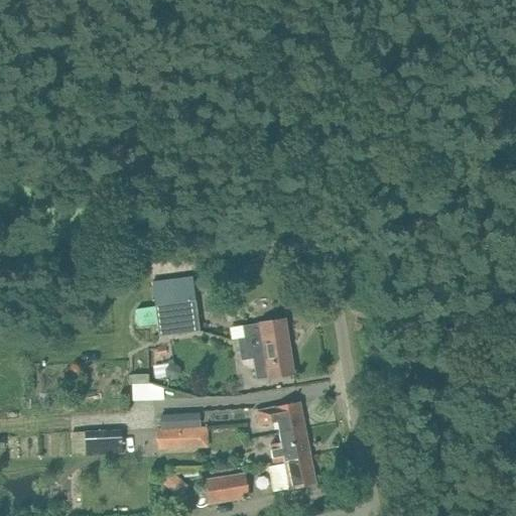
[(156,305),(160,338),(199,332),(195,300),(156,305)]
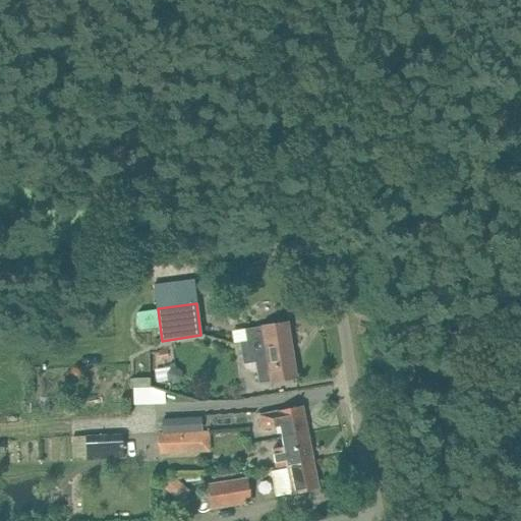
[(271,382),(295,378),(286,323),(244,329),(246,341),(239,342),(242,364),(254,362),(258,384),(271,382)]
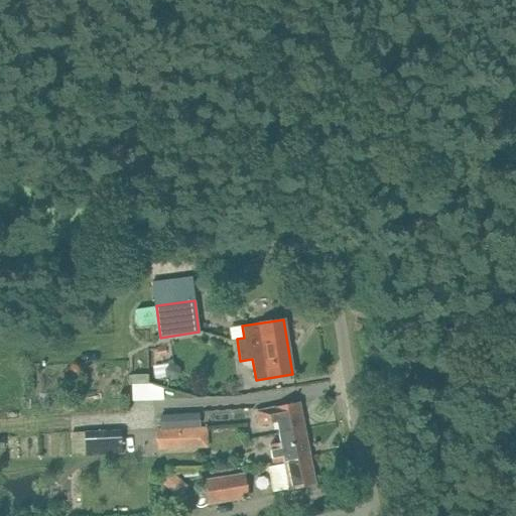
[(131,373),(132,400),(164,399),(163,383),(150,384),(149,373),(131,373)]
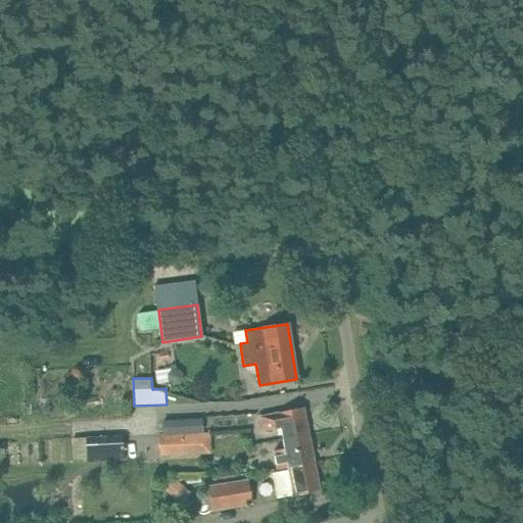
[(302,408),(283,412),(258,416),(262,431),(280,427),(282,438),(307,433),(302,408)]
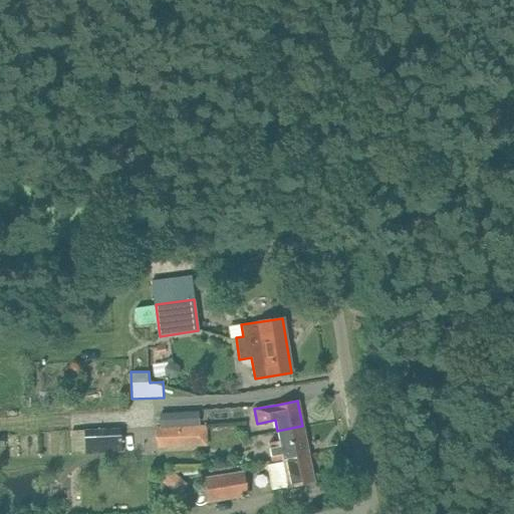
[(155,416),(157,450),(208,447),(207,425),(182,427),(181,414),(155,416)]
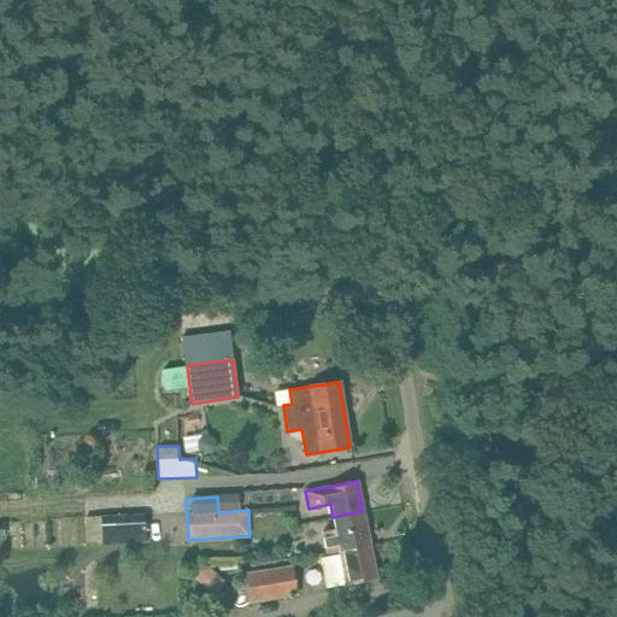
[(339,551),(370,545),(363,511),(333,517),(335,529),(322,532),(327,553),(339,551)]
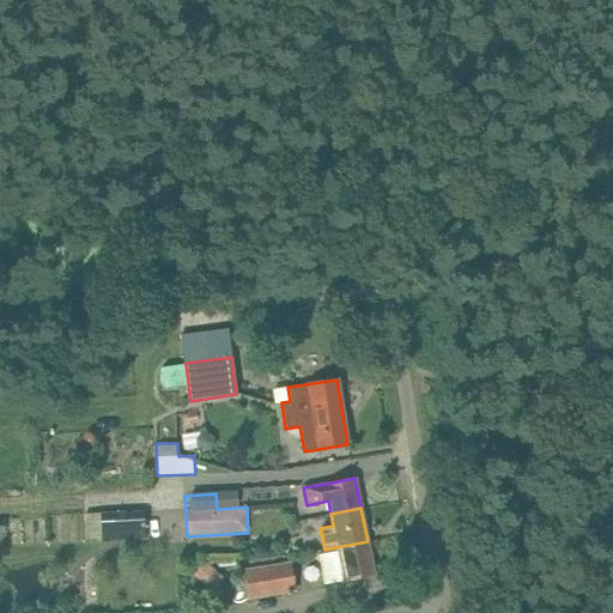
[(143,510),(101,514),(102,542),(145,540),(143,510)]
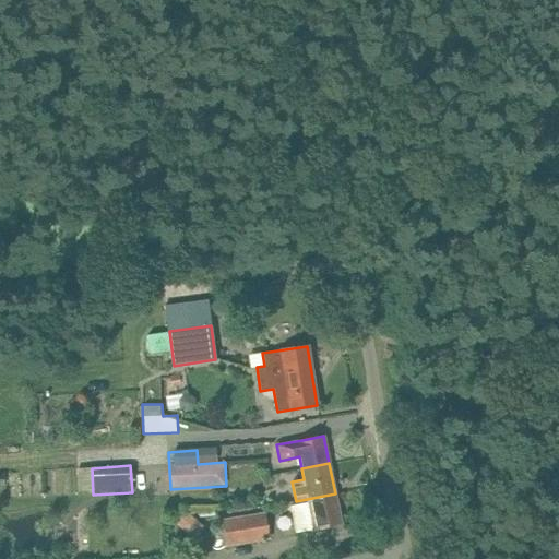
[(335,494),(307,499),(313,528),(341,523),(335,494)]
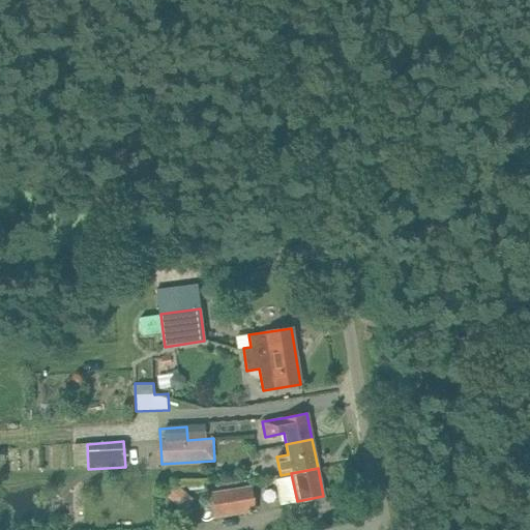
[(254,508),(251,489),(210,495),(213,516),(254,508)]
